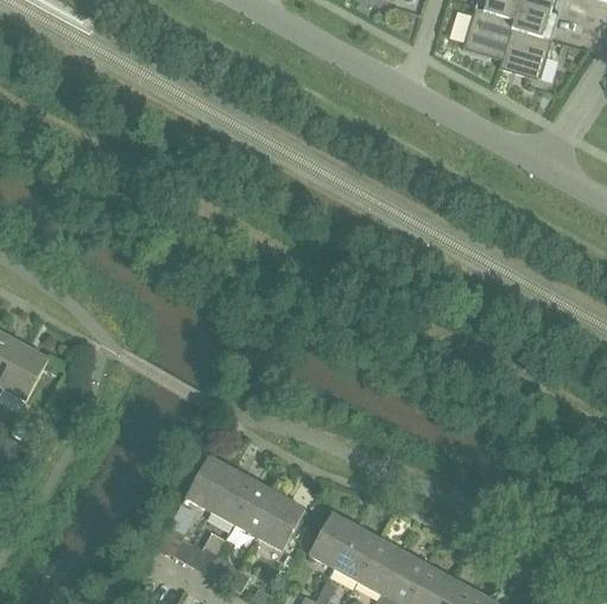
[(499,69),(519,2),(519,0),(485,0),(482,11),(475,8),(475,7),(474,7),(461,49),(500,61),(498,68),(499,69)]
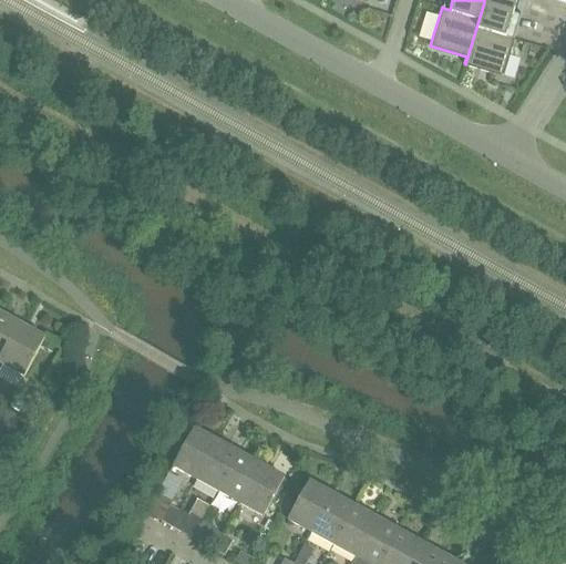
[(484,0),(484,2),(513,10),(515,0),(484,0)]
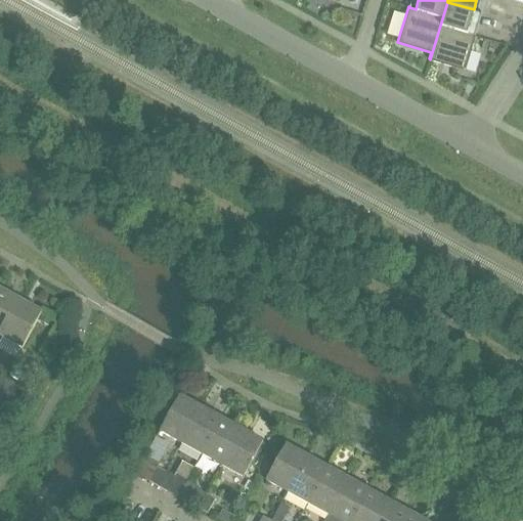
[(467,33),(474,9),(447,2),(430,59),(464,70),(475,34),(473,34),(467,33)]
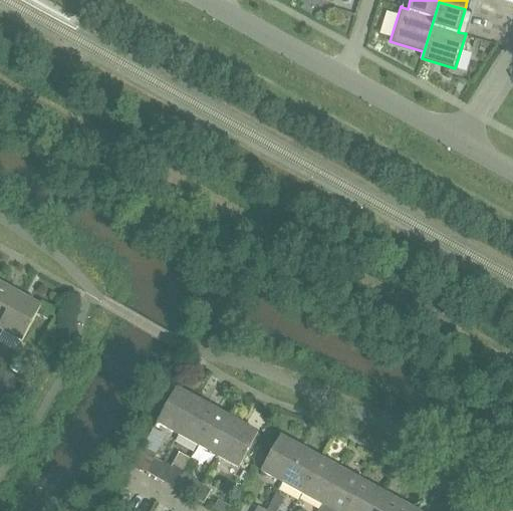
[(19,293),(0,283),(0,328),(19,293)]
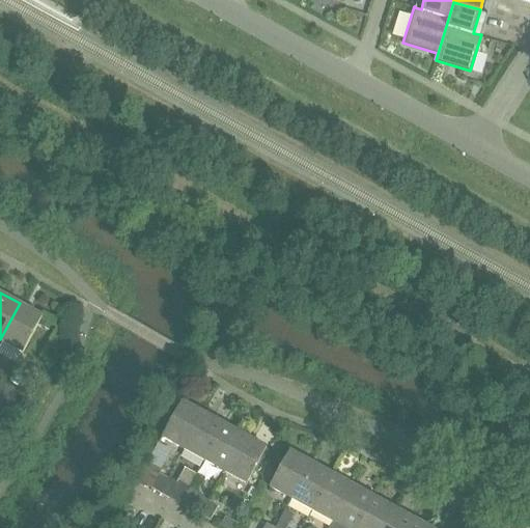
[(20,303),(0,339),(22,351),(40,314),(20,303)]
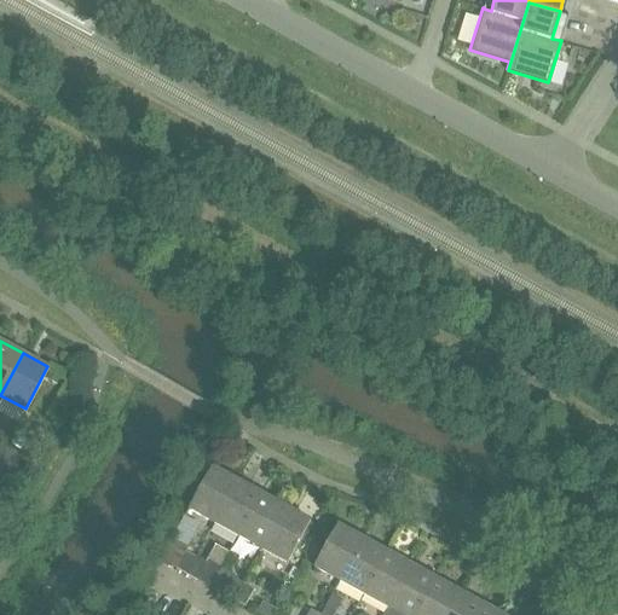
[(189,506),(213,520),(236,477),(212,464),(189,506)]
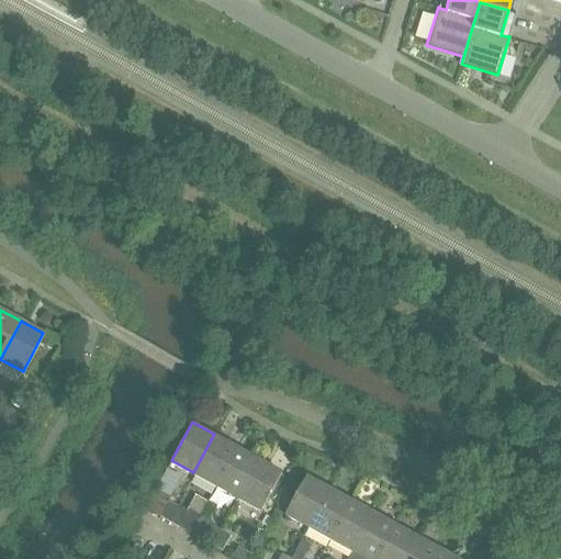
[(237,446),(214,434),(193,472),(215,484),(237,446)]
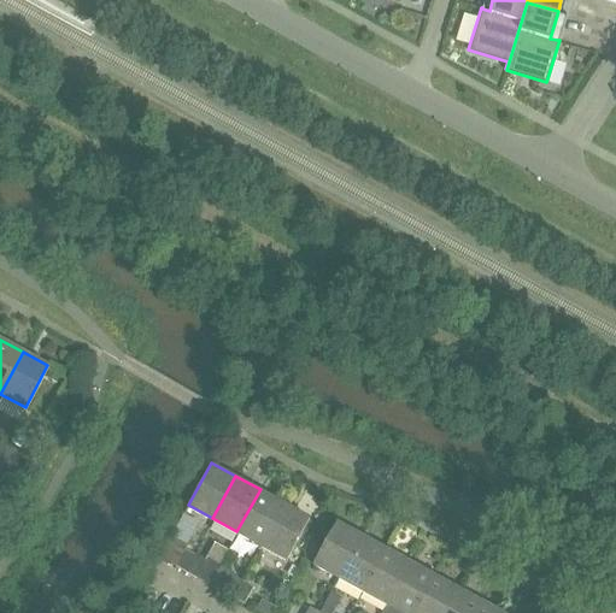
[(260,544),(285,502),(260,489),(236,531),(260,544)]
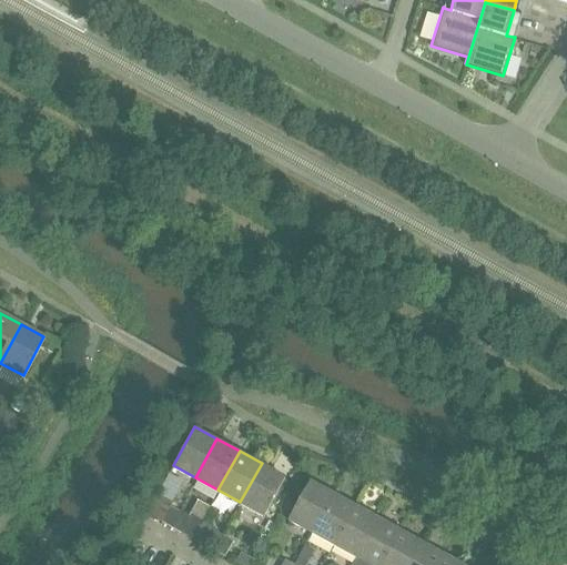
[(284,476),(262,463),(240,502),(263,514),(284,476)]
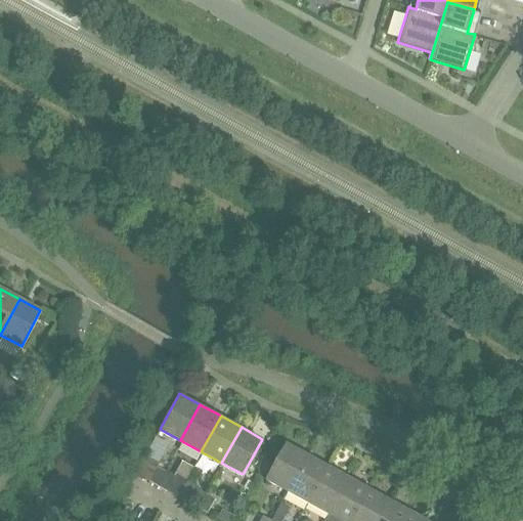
[(266,478),(287,489),(306,453),(286,442),(266,478)]
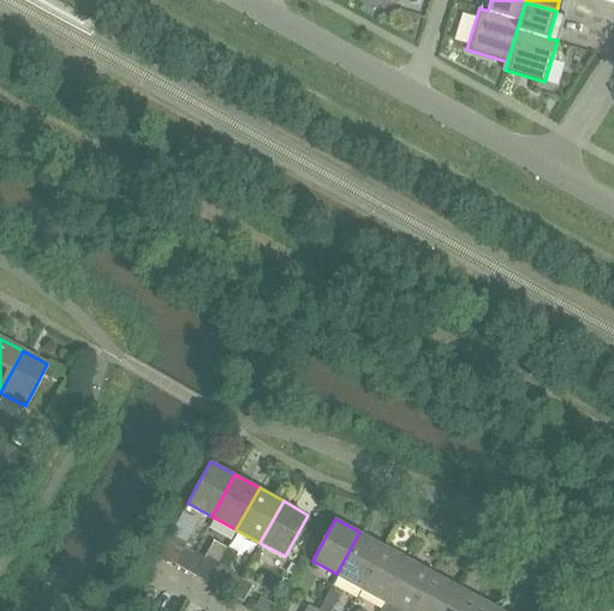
[(383,545),(359,532),(337,574),(361,587),(383,545)]
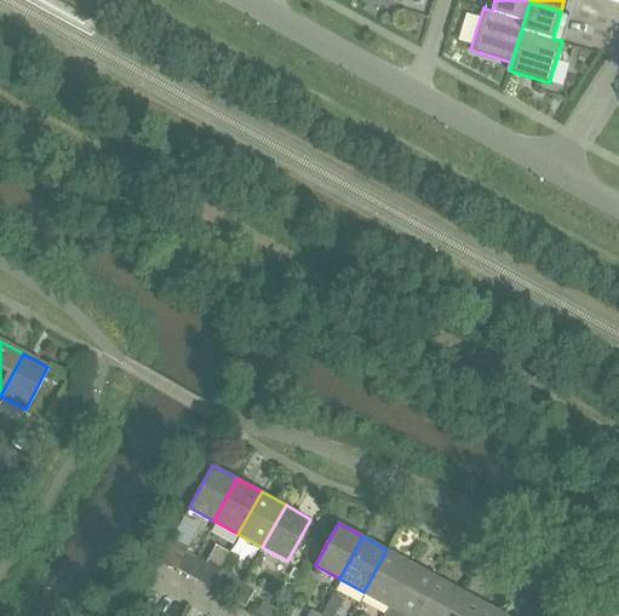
[(176,566),(185,573),(195,554),(185,550),(176,566)]
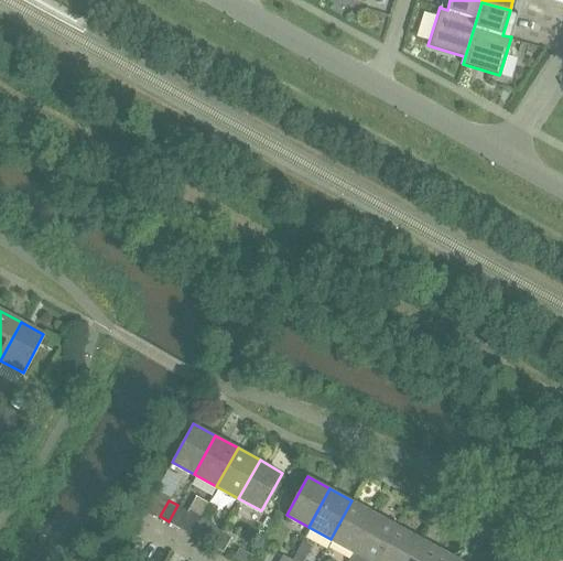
[(331,539),(353,551),(374,514),(352,500),(331,539)]
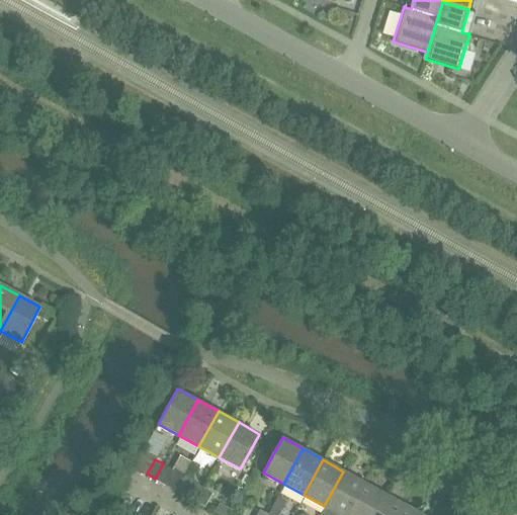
[(172,468),(163,463),(155,479),(164,483),(172,468)]
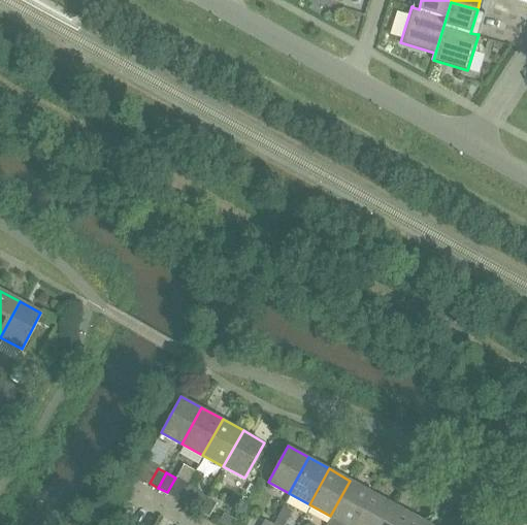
[(352,524),(371,492),(350,481),(330,516),(347,524),(352,524)]
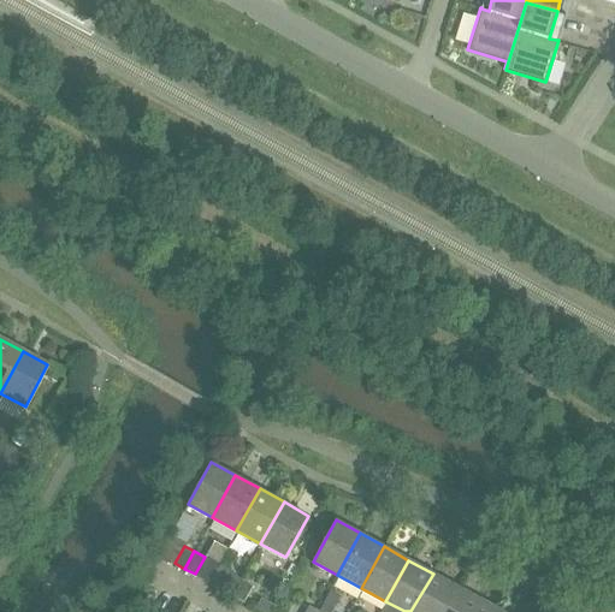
[(223,589),(232,594),(242,577),(231,572),(223,589)]
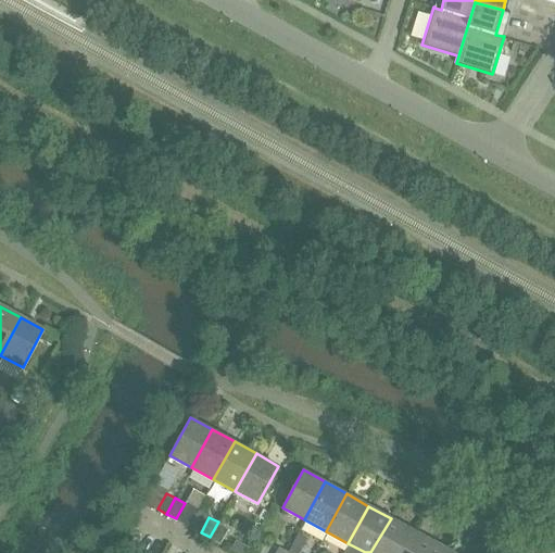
[(370,552),(400,552),(413,530),(391,518),(370,552)]
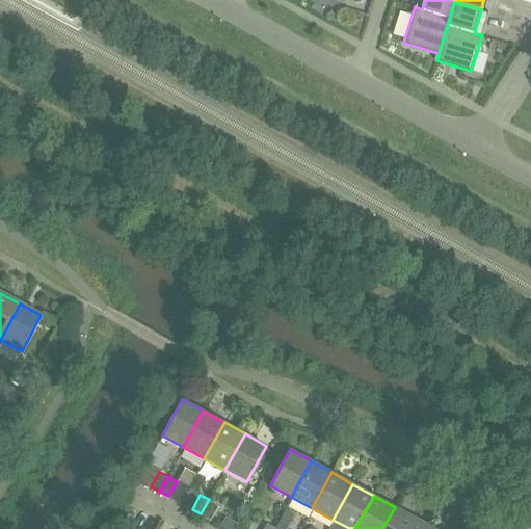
[(218,504),(209,499),(201,513),(210,519),(218,504)]
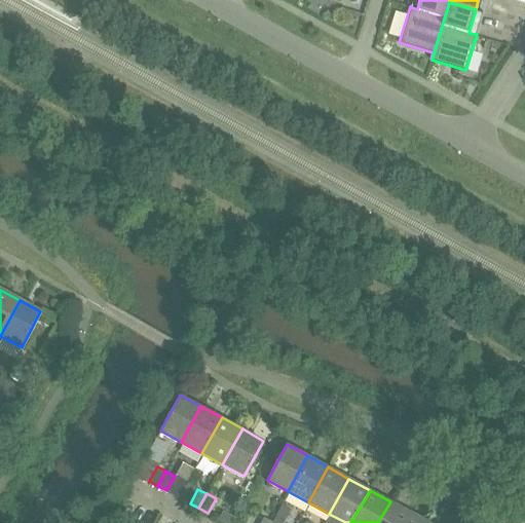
[(405,522),(411,513),(390,501),(378,522),(405,522)]
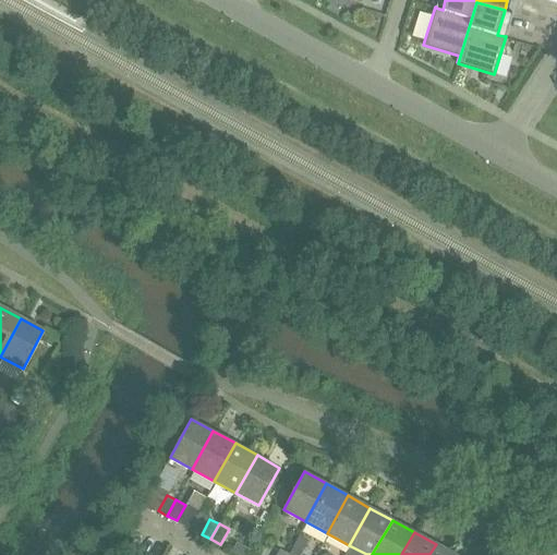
[(456,554),(436,544),(430,554),(456,554)]
